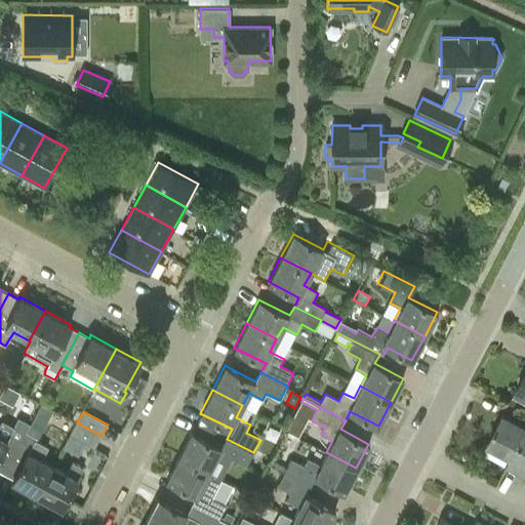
[(524,425),(503,413),(487,442),(510,454),(524,426),(524,425)]
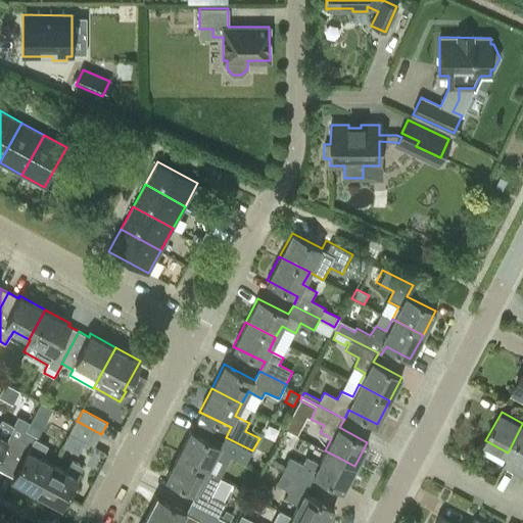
[(0,470),(2,471),(25,429),(27,430),(31,423),(18,417),(14,426),(2,420),(0,423),(0,470)]
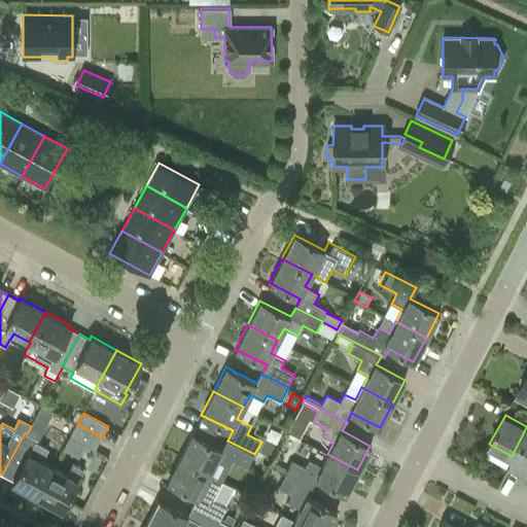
[(70,436),(95,450),(102,437),(77,424),(70,436)]
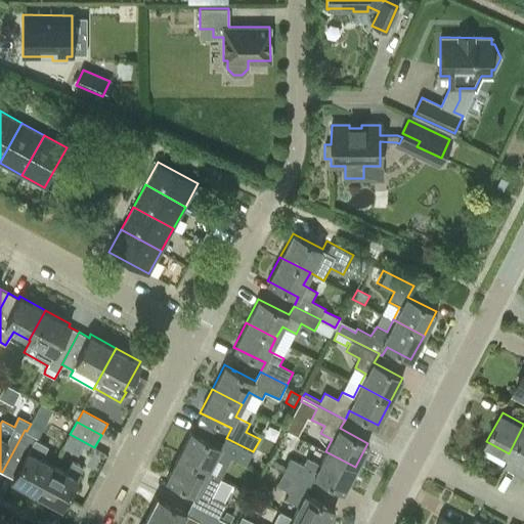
[(510,454),(505,464),(523,474),(523,425),(509,453),(510,454)]
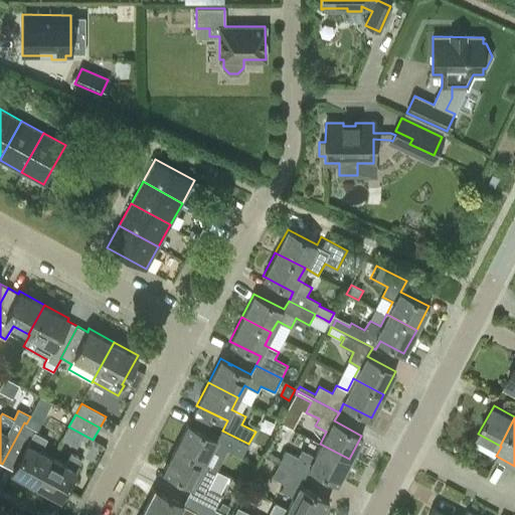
[(35,485),(51,455),(42,450),(48,439),(36,432),(37,430),(26,423),(24,422),(2,464),(13,470),(12,472),(35,485)]
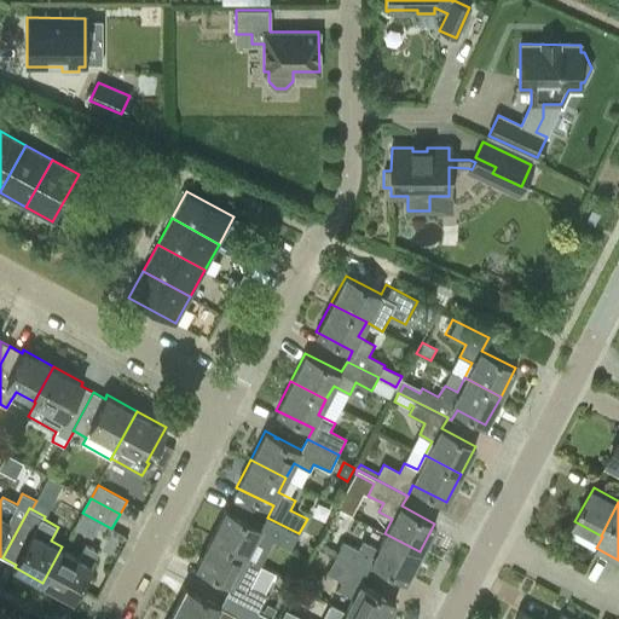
[(224,509),(210,537),(262,565),(273,542),(291,550),(299,533),(267,518),(261,528),(224,509)]
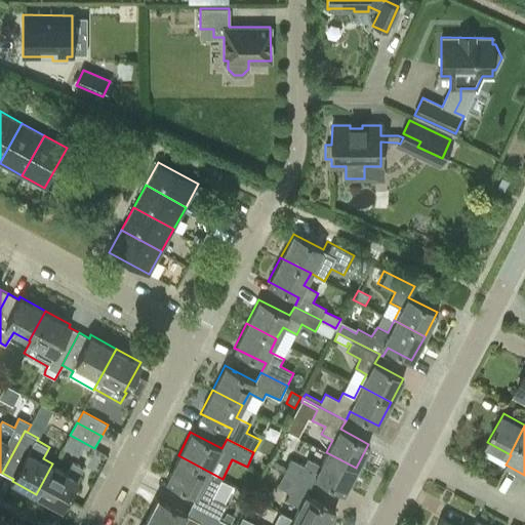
[(356,468),(326,452),(320,465),(309,458),(305,467),(291,459),(285,472),(312,486),(316,478),(344,491),(356,468)]
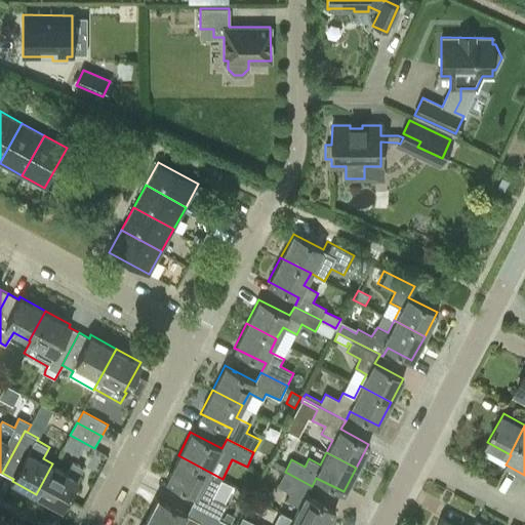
[(223,479),(178,455),(165,480),(202,498),(197,508),(219,519),(227,505),(212,497),(223,479)]
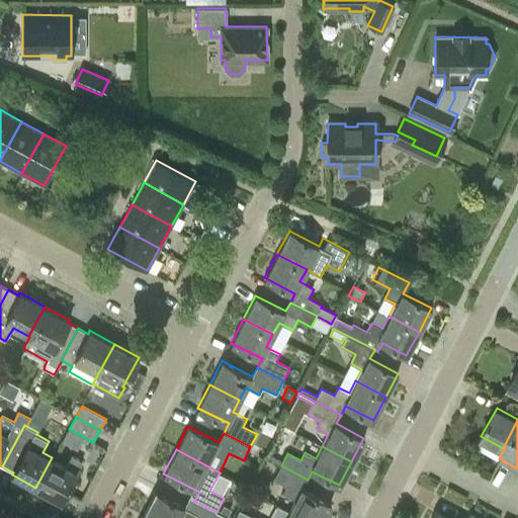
[(52,457),(35,488),(61,501),(82,461),(72,455),(67,465),(52,457)]
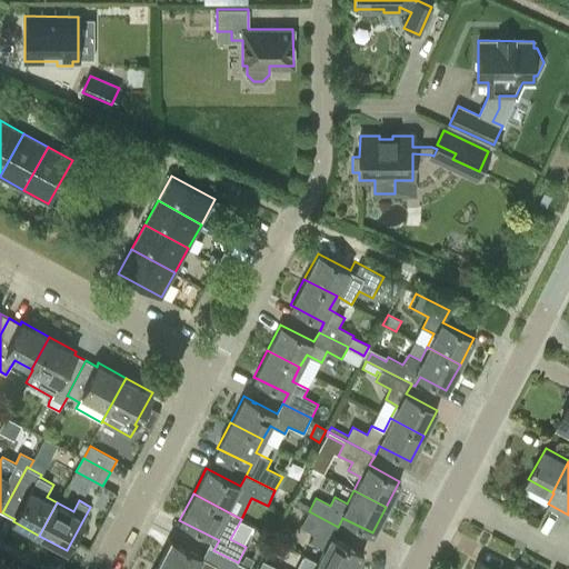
[(317,561),(330,568),(353,568),(362,552),(332,537),(338,527),(309,511),(301,527),(316,535),(311,542),(323,549),(317,561)]
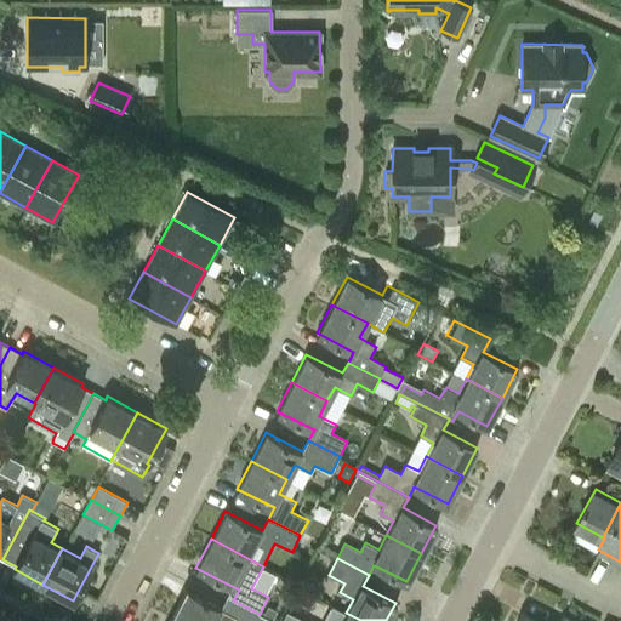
[(256,620),(260,614),(233,600),(228,611),(184,590),(171,617),(178,620),(256,620)]
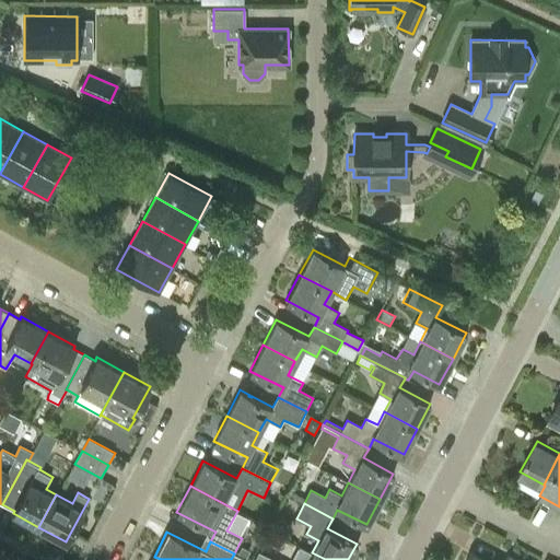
[(251,550),(242,546),(237,555),(246,558),(251,550)]
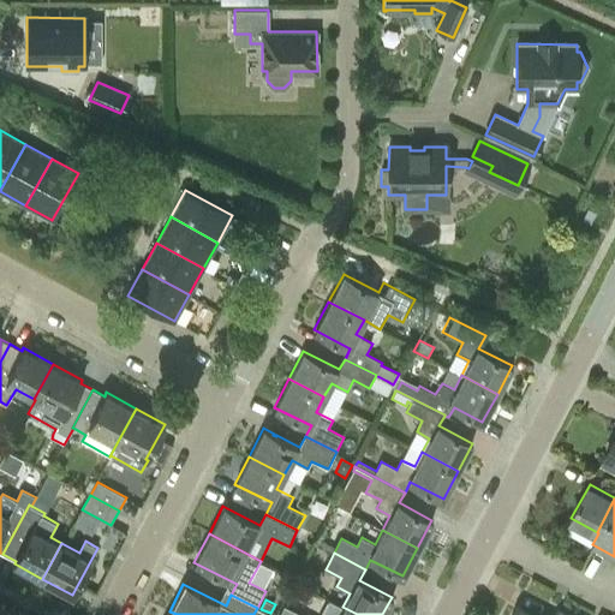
[(357,614),(342,607),(329,601),(321,614),(357,614)]
